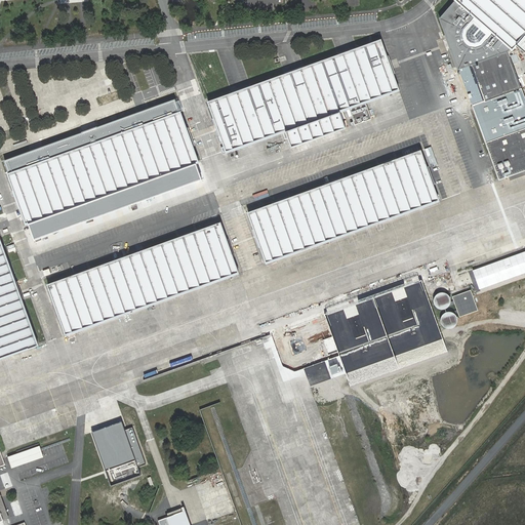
[(457,71),(459,71),(510,51),(516,43),(524,50),(524,0),(453,0),(455,2),(439,19),(457,71)]
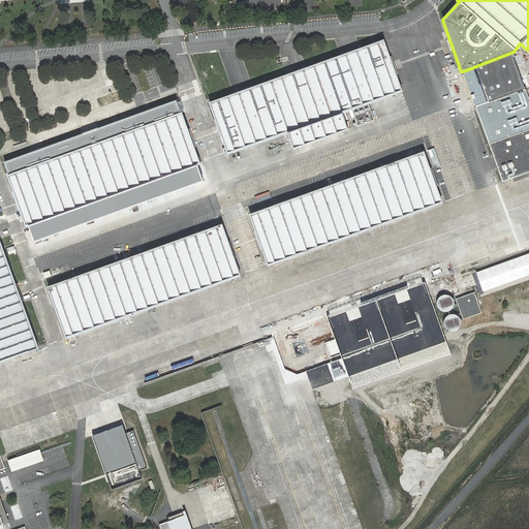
[(384,40),(210,103),(228,154),(288,132),(294,149),(349,129),(343,112),(402,91),(384,40)]
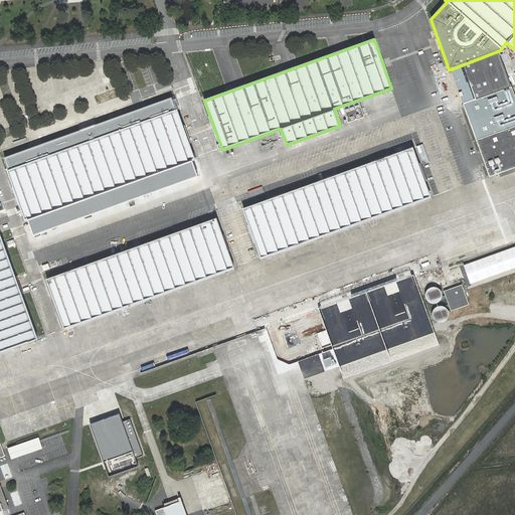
[(514,96),(500,50),(451,69),(489,177),(514,167),(514,96)]
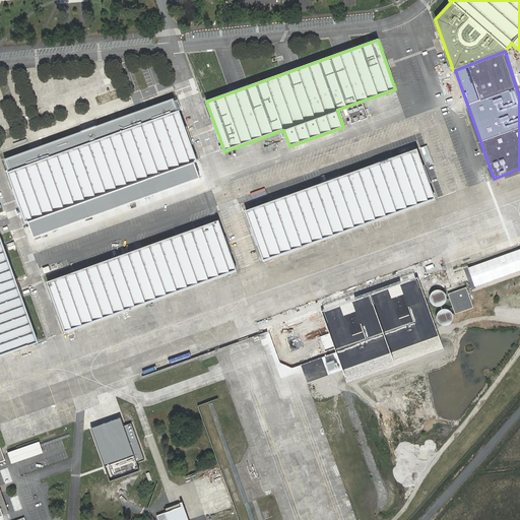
[(179,111),(7,173),(25,224),(197,161),(179,111)]
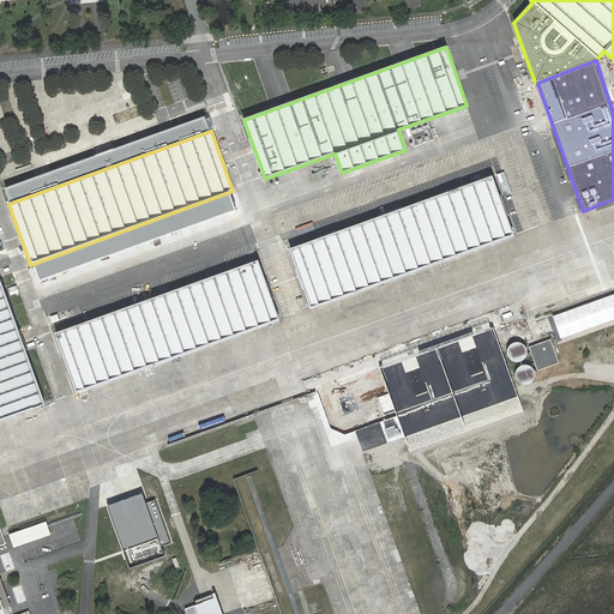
[(492,176),(290,248),(311,308),(512,236),(492,176)]
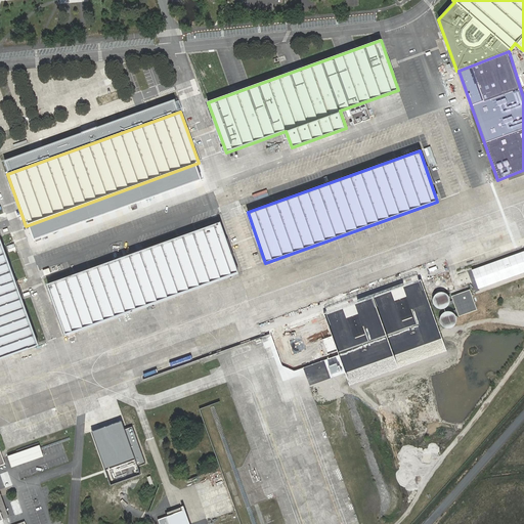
[(220,222),(48,284),(66,334),(237,273),(220,222)]
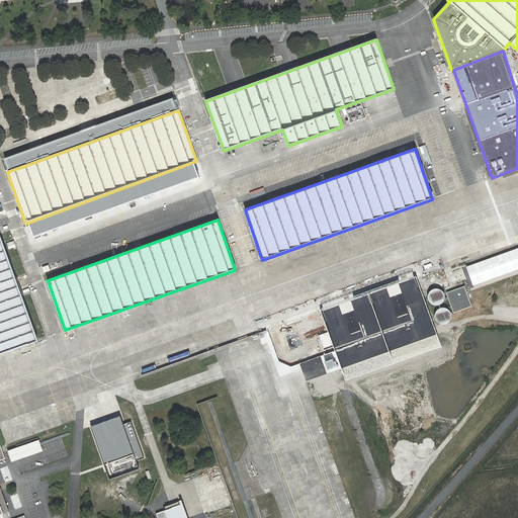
[(0,354),(38,341),(0,234),(0,354)]
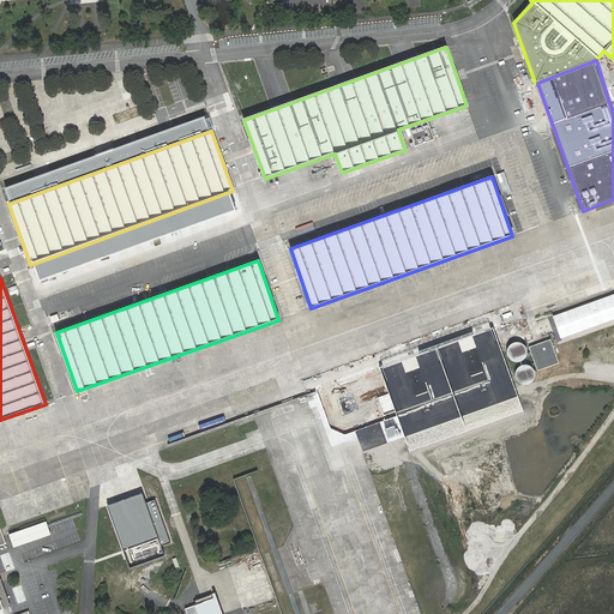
[(613,294),(553,317),(561,339),(613,319),(613,294)]
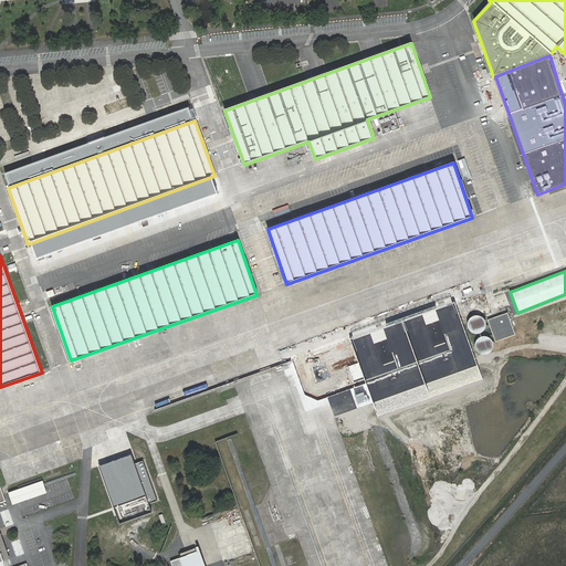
[(456,302),(350,339),(374,404),(478,367),(456,302)]
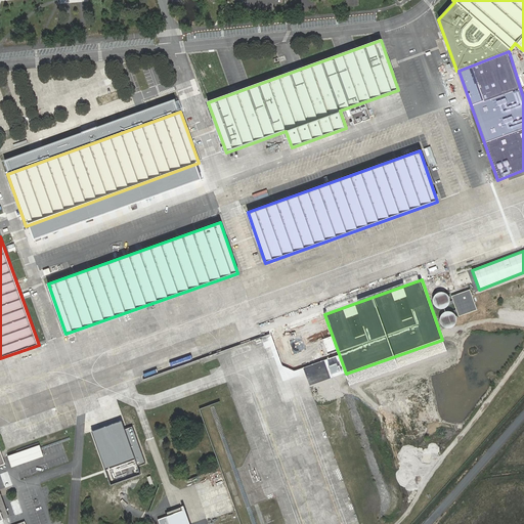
[(469,290),(451,296),(460,316),(477,309),(469,290)]
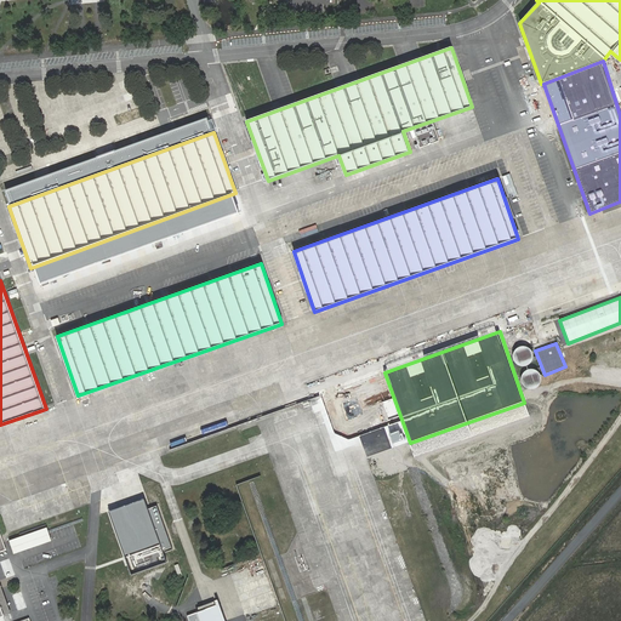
[(147,495),(112,507),(134,570),(169,558),(147,495)]
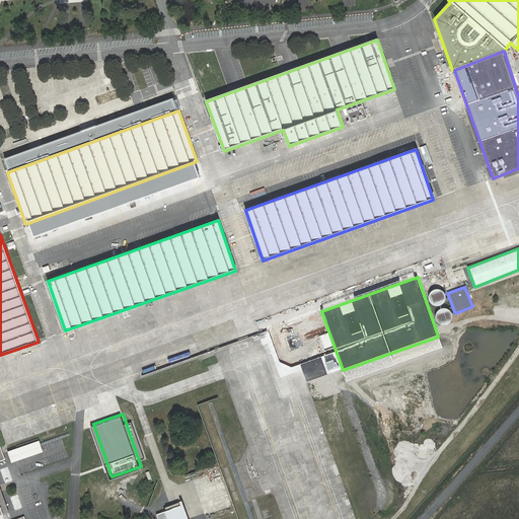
[(0,447),(0,518),(25,518),(25,517),(18,518),(0,518),(0,515),(9,512),(0,487),(0,461),(4,460),(0,447)]
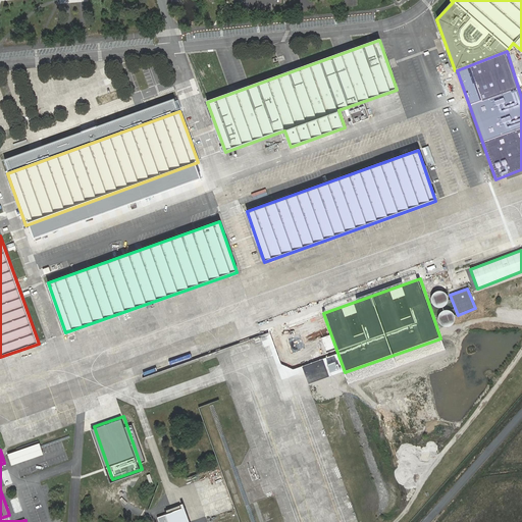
[(188,521),(184,509),(165,515),(167,521),(188,521)]
